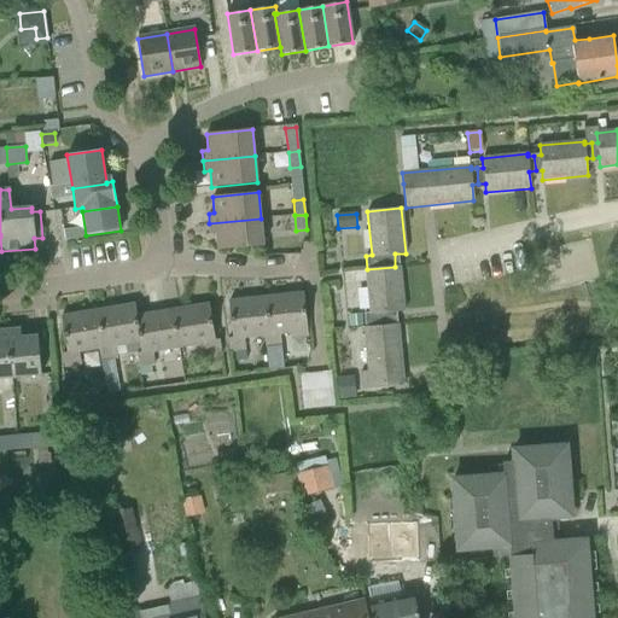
[(261,219),(209,223),(210,234),(216,233),(217,250),(263,245),(261,219)]
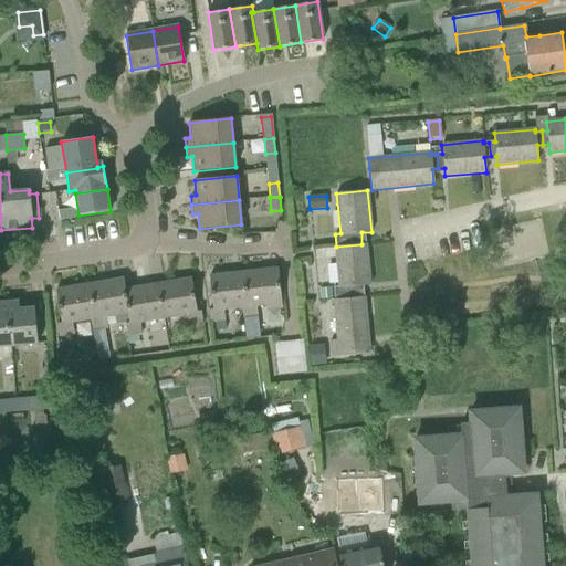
[(362,244),(336,247),(335,247),(338,287),(333,287),(335,301),(360,297),(359,286),(370,285),(366,244),(362,244)]
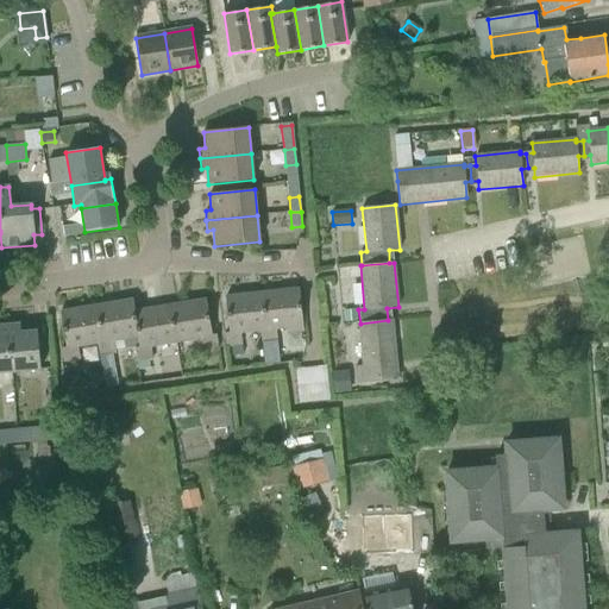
[(299,289),(262,293),(268,343),(277,341),(276,330),(286,328),(286,333),(303,332),(299,289)]
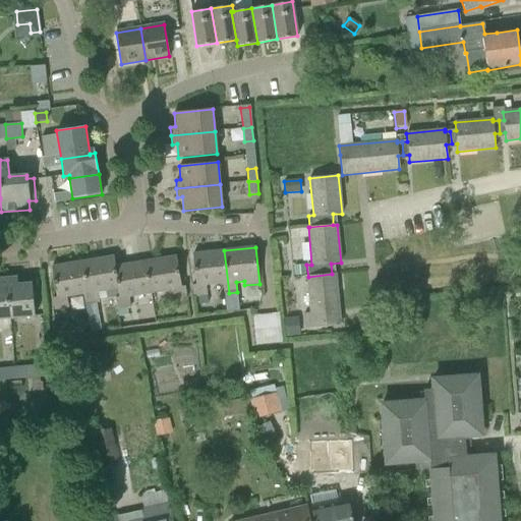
[(229,293),(224,250),(192,254),(195,284),(192,285),(193,296),(197,296),(207,295),(206,285),(223,283),(224,293),(229,293)]
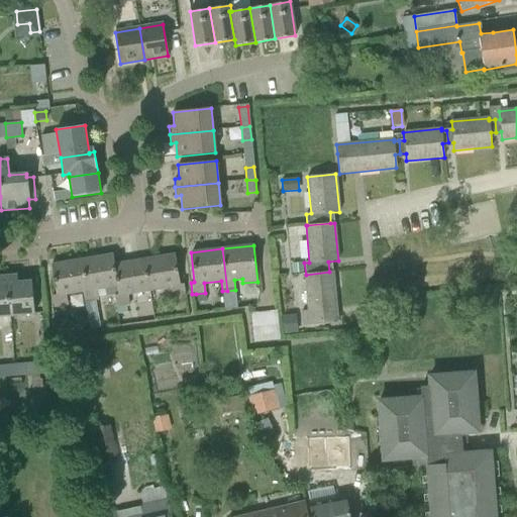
[(113,254),(82,260),(89,301),(98,300),(96,290),(116,286),(118,286),(114,265),(113,254)]
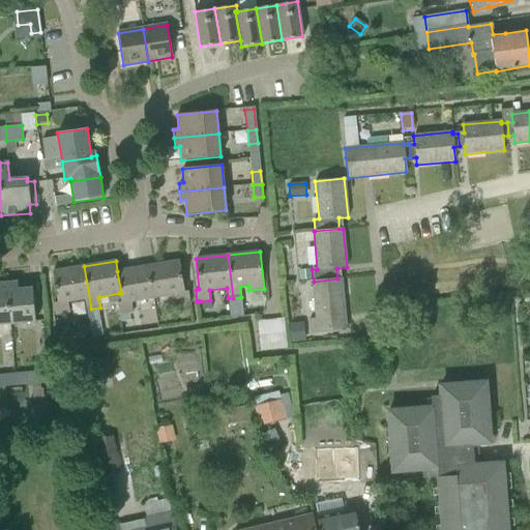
[(179,261),(148,266),(153,298),(175,294),(176,305),(189,303),(188,291),(184,292),(179,261)]
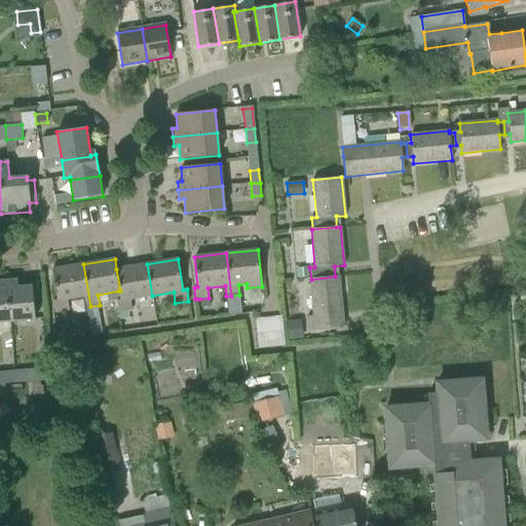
[(90,306),(83,264),(52,269),(57,300),(53,301),(55,312),(69,310),(67,300),(84,297),(86,307),(90,306)]
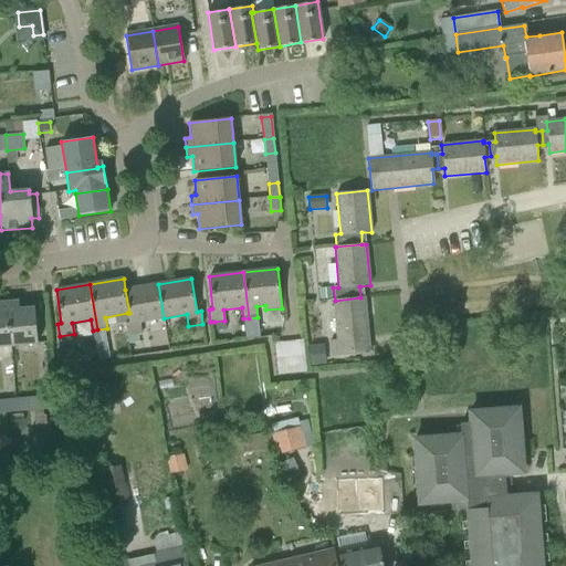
[(158,284),(125,290),(129,313),(127,313),(129,323),(130,323),(133,335),(137,334),(142,334),(139,323),(164,318),(158,284)]
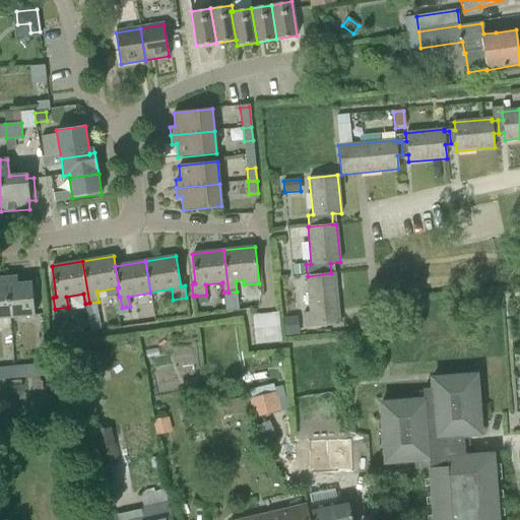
[(304,264),(294,265),(295,275),(305,274),(304,264)]
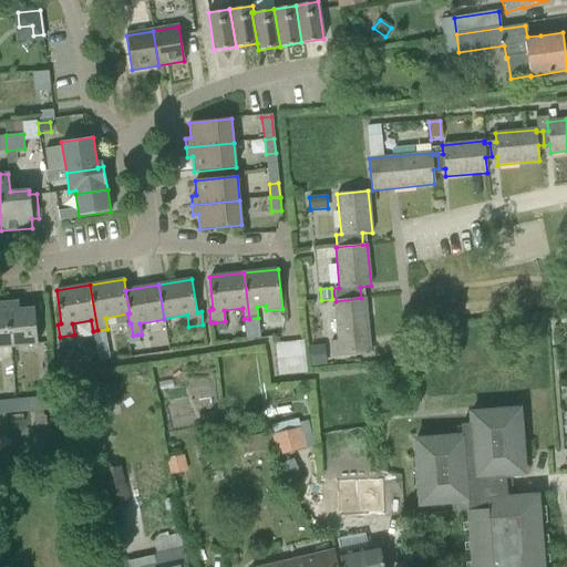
[(361,298),(336,301),(333,301),(338,341),(331,342),(332,356),(370,352),(364,298),(361,298)]
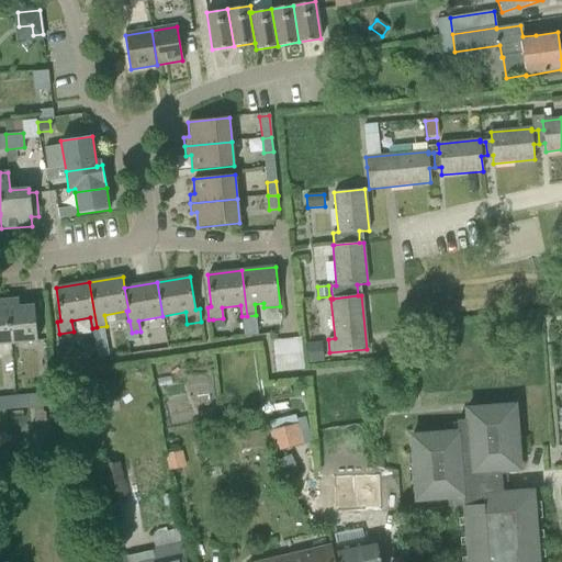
[(19,300),(7,301),(11,343),(37,341),(34,305),(19,307),(19,300)]
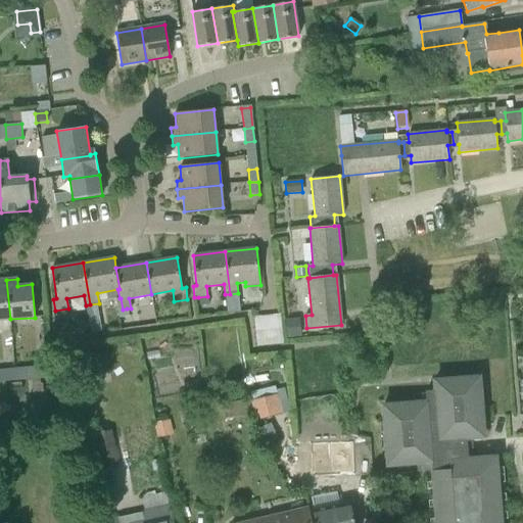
[(0,320),(10,319),(6,280),(0,280),(0,320)]
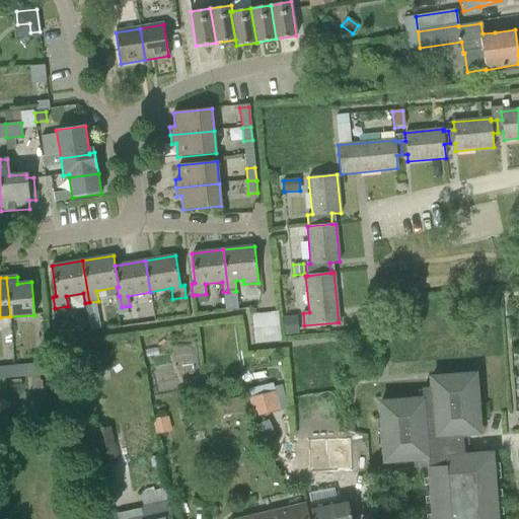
[(206,294),(197,295),(198,303),(207,302),(206,294)]
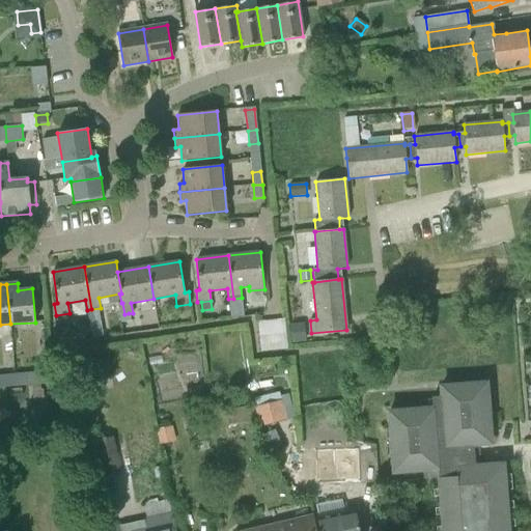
[(102,338),(98,309),(87,310),(91,339),(102,338)]
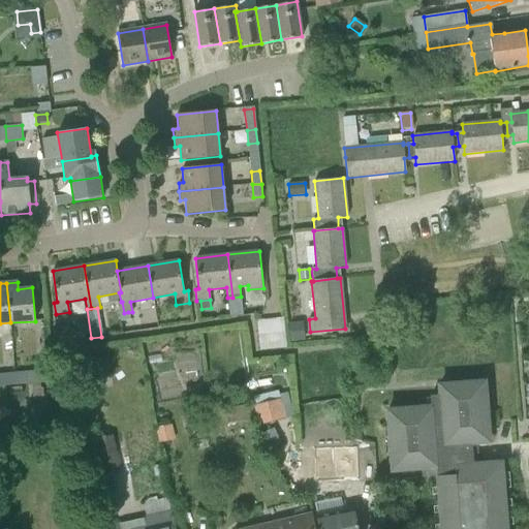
[(124,313),(119,314),(120,322),(129,320),(128,312),(124,313)]
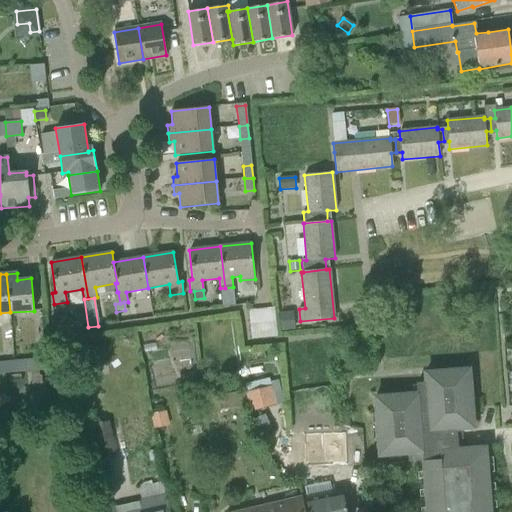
[(251,336),(277,336),(277,307),(250,307),(251,336)]
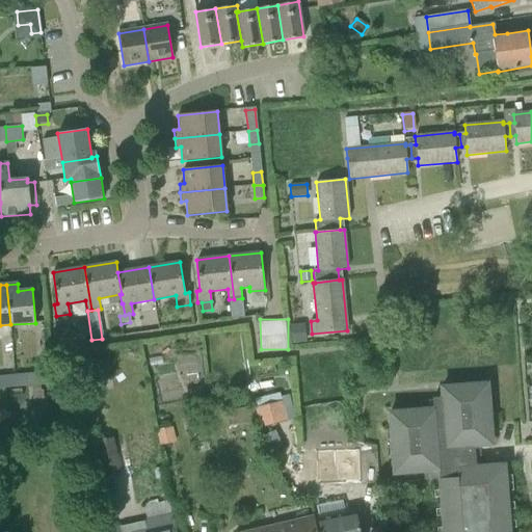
[(302,325),(291,326),(293,343),(304,342),(302,325)]
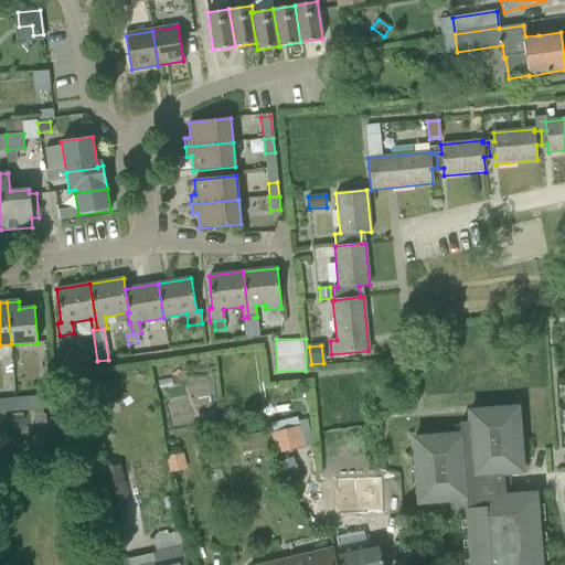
[(81,362),(60,364),(62,375),(76,374),(82,373),(81,362)]
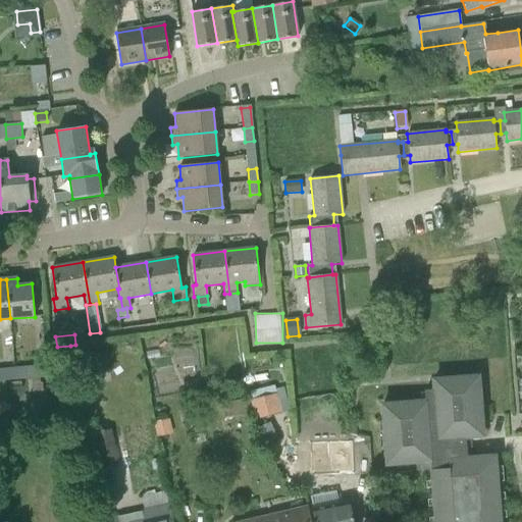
[(104,354),(93,356),(96,371),(107,369),(104,354)]
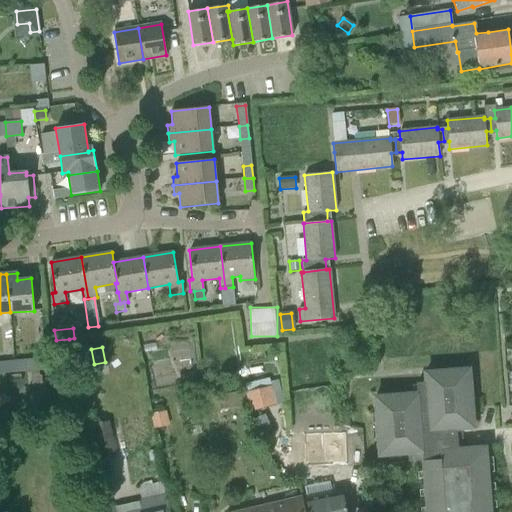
[(35,361),(35,373),(51,372),(51,360),(35,361)]
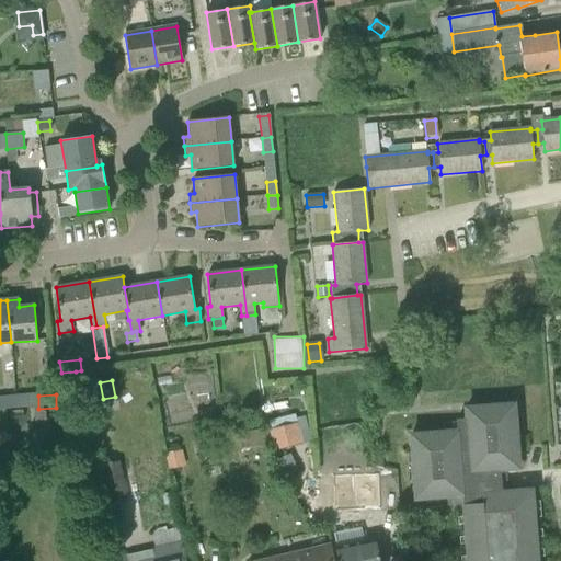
[(482,503),(481,485),(494,484),(494,492),(505,492),(503,470),(518,469),(517,450),(512,450),(510,424),(515,424),(514,404),(466,409),(467,420),(457,421),(457,432),(411,435),(415,500),(462,495),(462,505),(472,504),(482,503)]
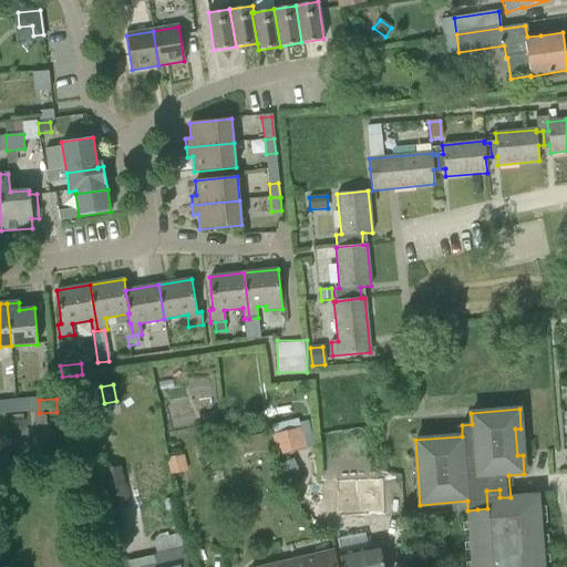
[(51,432),(50,424),(47,424),(45,415),(34,416),(37,444),(55,443),(54,432),(51,432)]
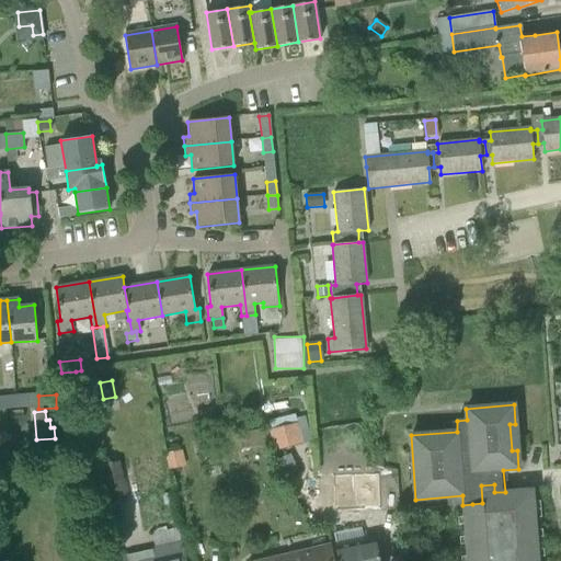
[(301,444),(296,423),(270,431),(274,450),(301,444)]
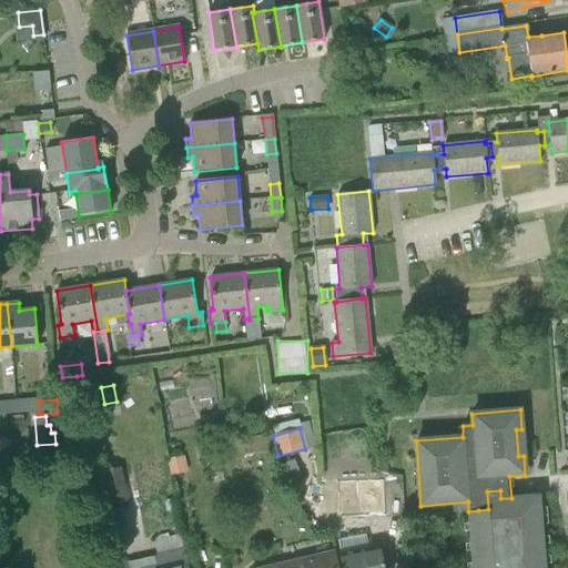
[(182,459),(168,462),(170,475),(184,473),(182,459)]
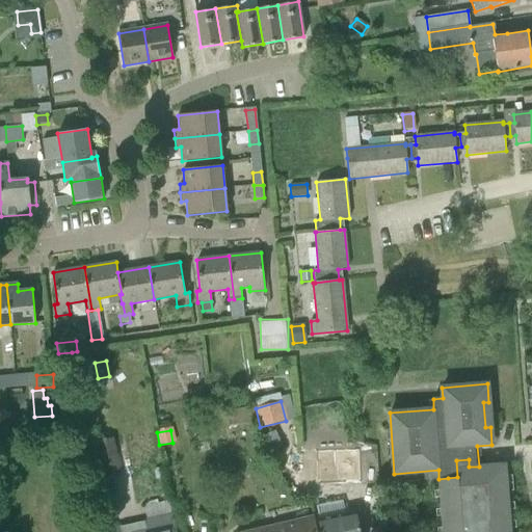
[(274,433),(263,439),(269,452),(281,446),(274,433)]
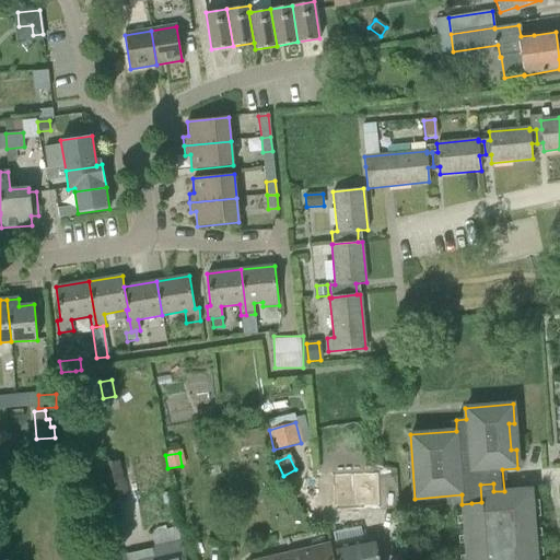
[(102,465),(109,503),(126,500),(119,462),(102,465)]
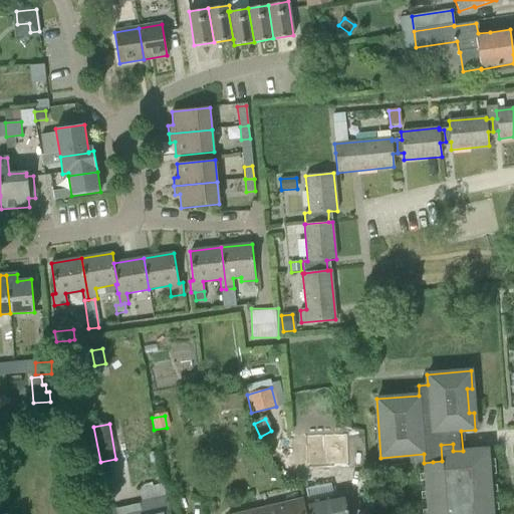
[(290,466),(340,471),(341,444),(292,439),(290,466)]
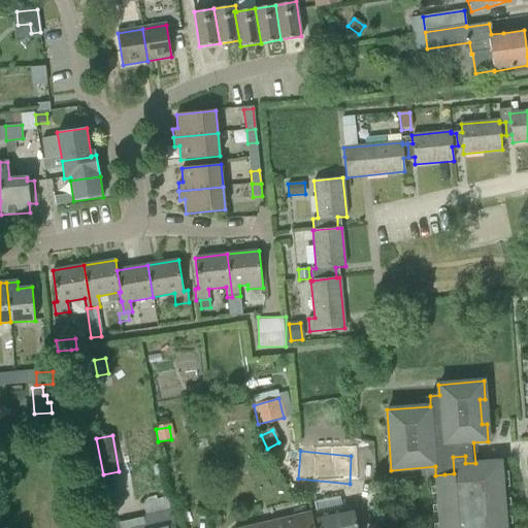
[(454,473),(444,474),(435,475),(439,527),(505,527),(501,461),(475,463),(465,463),(465,456),(453,457),(454,473)]
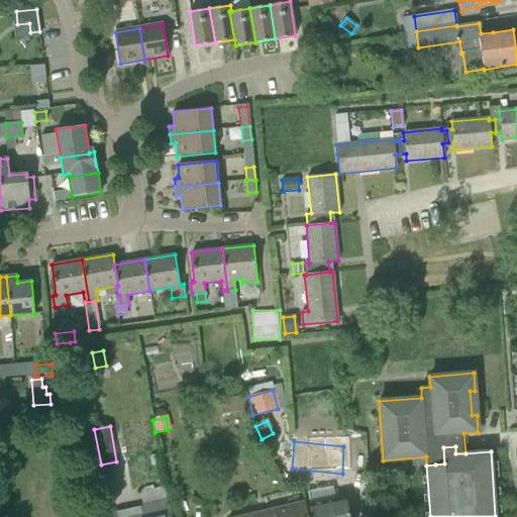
[(171,516),(168,501),(164,483),(142,487),(143,492),(139,493),(142,507),(108,514),(109,516),(171,516)]
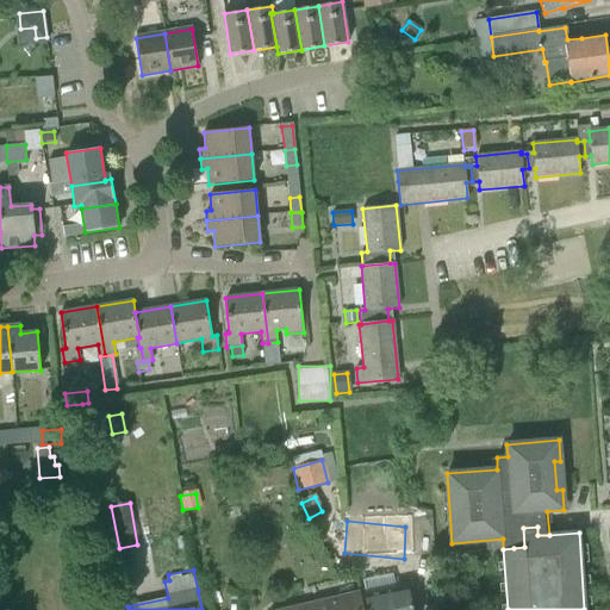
[(367,609),(412,609),(408,587),(392,590),(390,576),(361,582),(365,597),(367,609)]
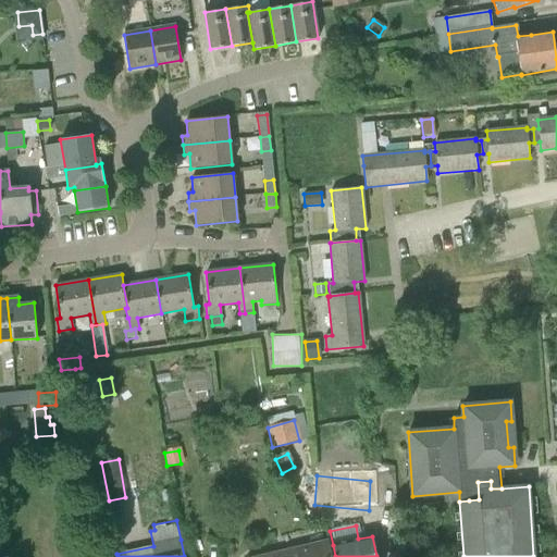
[(332,556),(329,542),(267,556),(332,556)]
